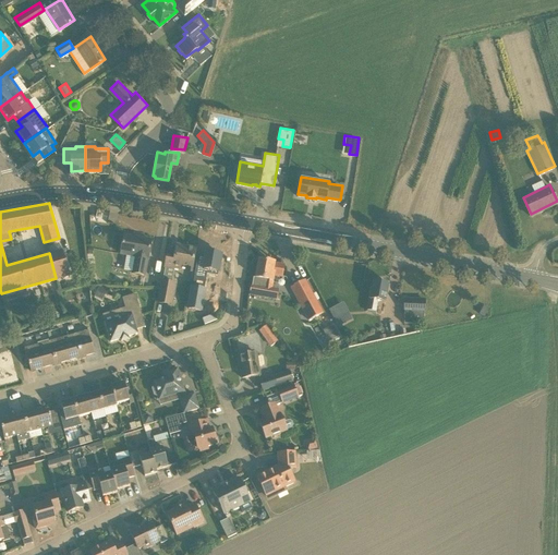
[(124,233),(121,252),(135,254),(132,270),(145,273),(152,238),(124,233)]
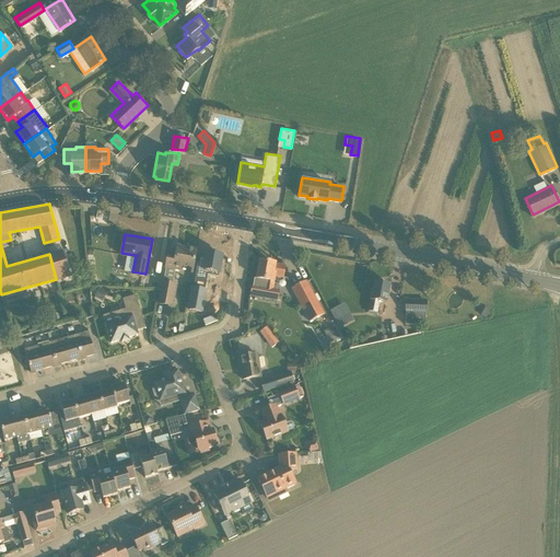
[(191,266),(190,269),(193,269),(196,247),(177,244),(176,252),(167,251),(165,265),(181,268),(182,265),(191,266)]
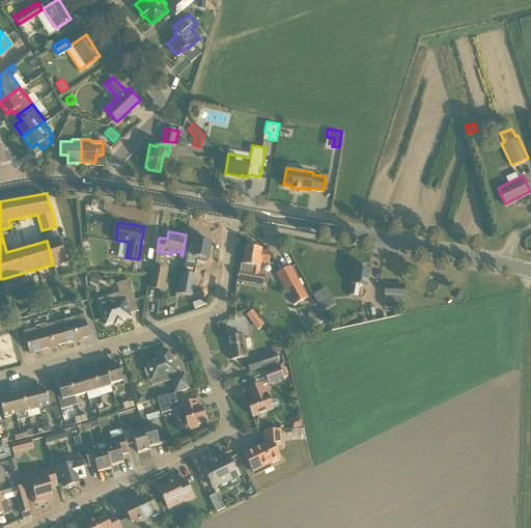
[(53,265),(66,261),(60,237),(47,241),(53,265)]
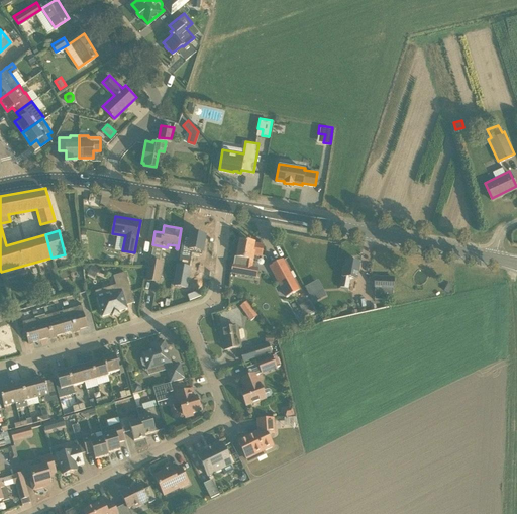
[(183,233),(180,254),(191,257),(192,251),(201,253),(205,233),(203,233),(204,232),(197,230),(196,232),(191,231),(190,235),(183,233)]
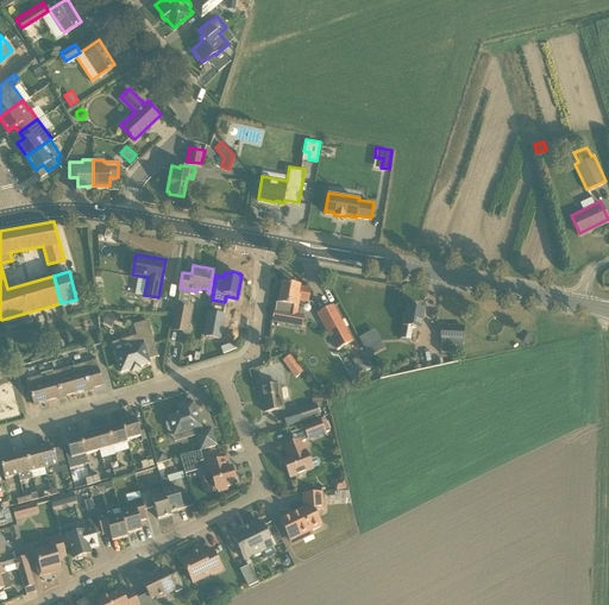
[(292,282),(292,281),(290,279),(286,278),(284,279),(284,281),(283,281),(280,301),(276,300),(275,309),(287,312),(286,321),(302,323),(305,313),(296,312),(299,297),(308,298),(311,287),(299,284),(292,282)]
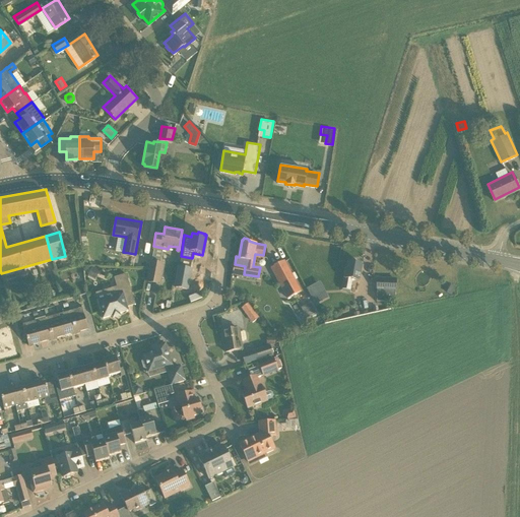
[(151,259),(149,270),(147,279),(159,282),(164,261),(151,259)]
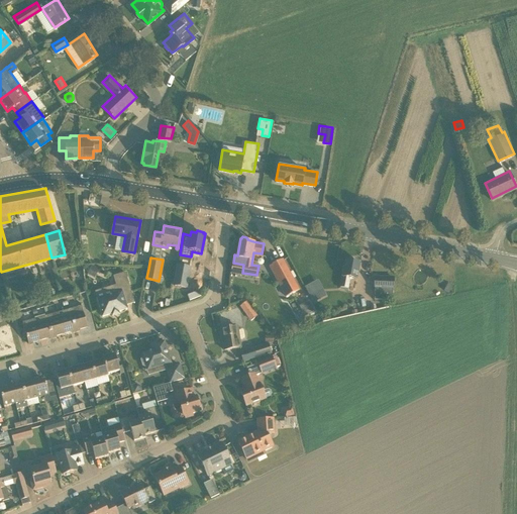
[(298,288),(282,258),(270,264),(286,294),(298,288)]
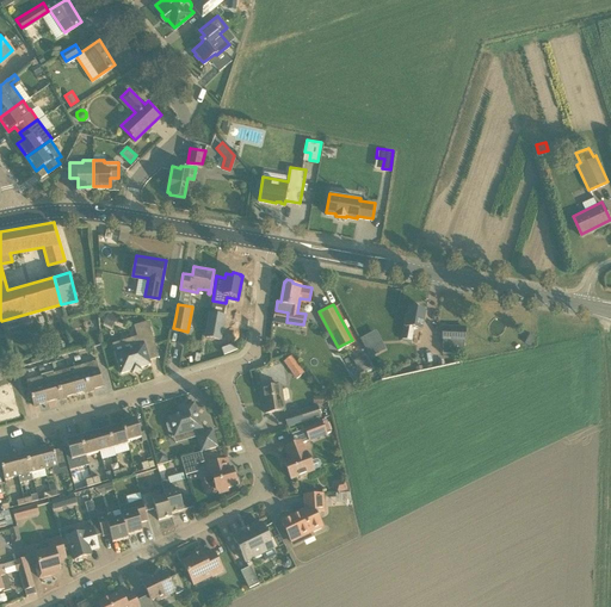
[(406,313),(406,314),(403,323),(405,323),(402,336),(411,338),(413,326),(421,327),(425,307),(409,304),(408,314),(406,313)]
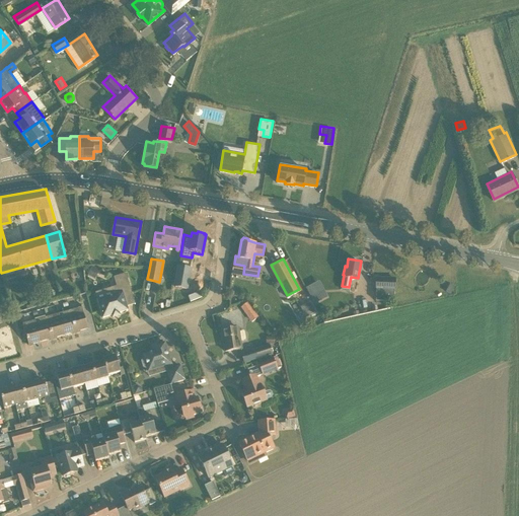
[(98,267),(91,264),(87,274),(94,277),(98,267)]
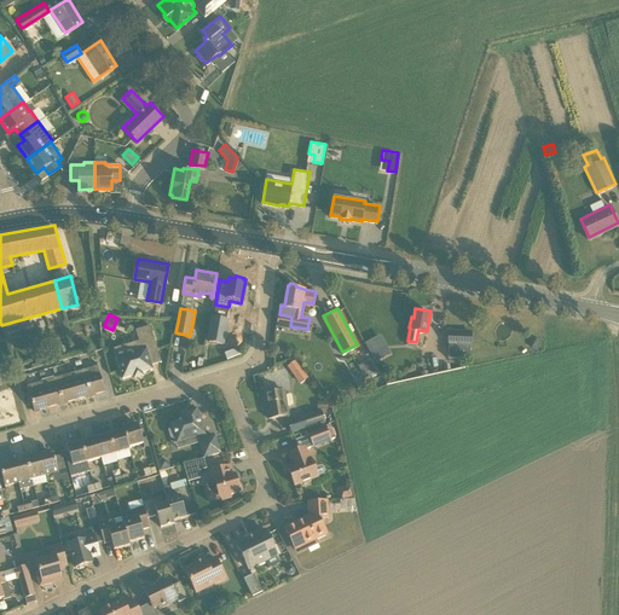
[(219,317),(215,338),(229,341),(232,319),(219,317)]
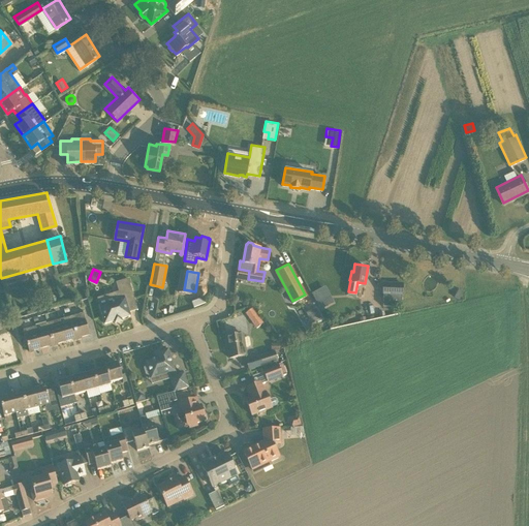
[(97,296),(99,304),(104,321),(130,314),(126,300),(134,297),(128,276),(116,280),(119,289),(97,296)]
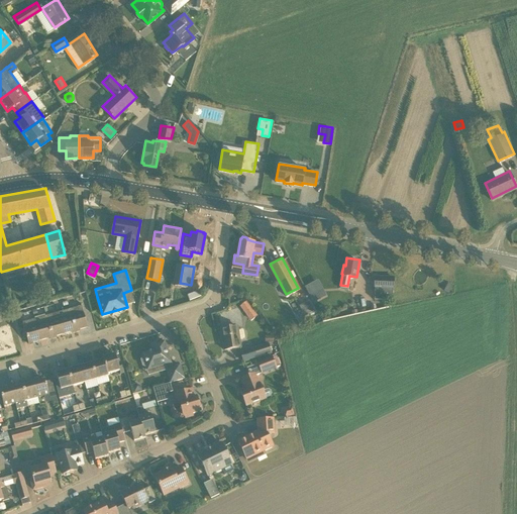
[(375,275),(374,286),(369,287),(370,293),(379,293),(379,296),(393,296),(393,290),(393,288),(394,288),(394,275),(375,275)]
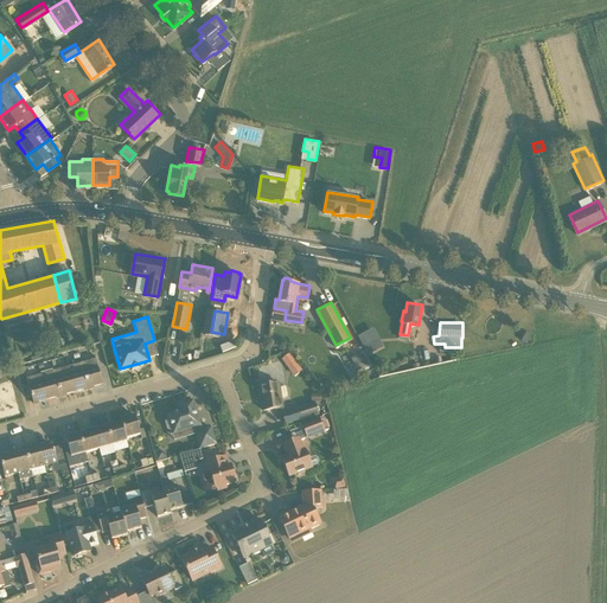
[(365,328),(357,333),(364,346),(372,341),(365,328)]
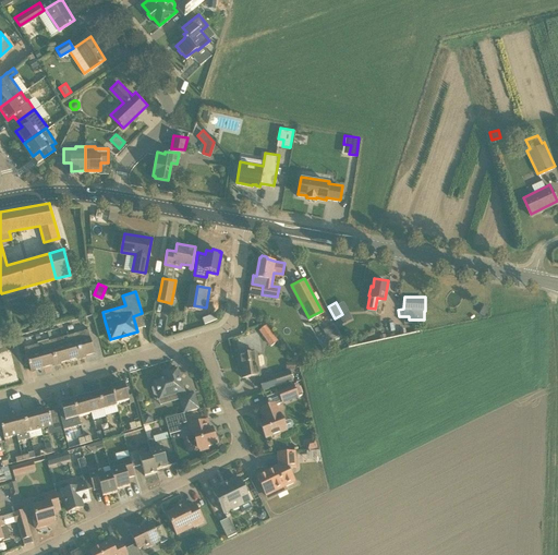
[(258,328),(270,344),(278,338),(266,323),(258,328)]
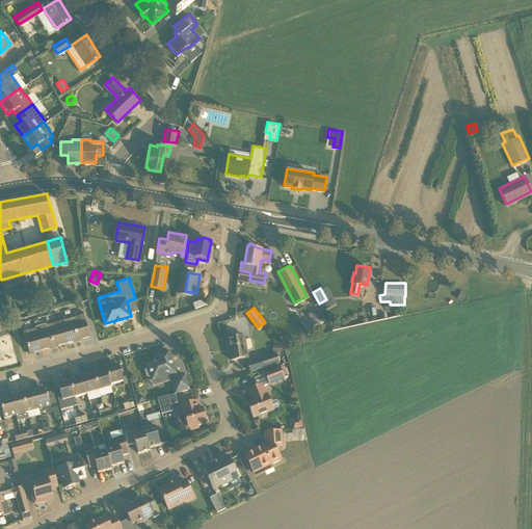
[(83,313),(72,316),(78,338),(89,335),(83,313)]
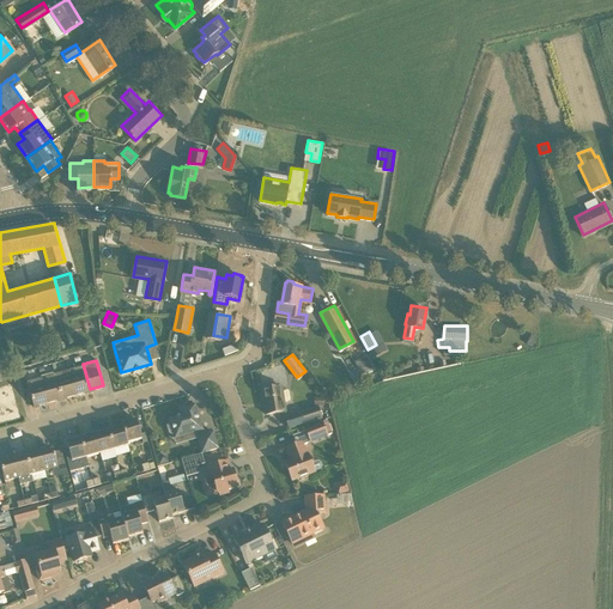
[(76,393),(90,389),(83,364),(68,367),(76,393)]
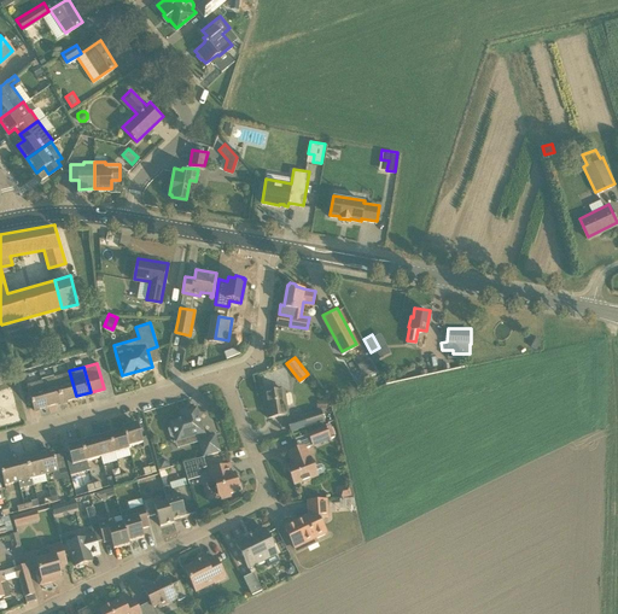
[(62,399),(76,396),(69,370),(54,374),(62,399)]
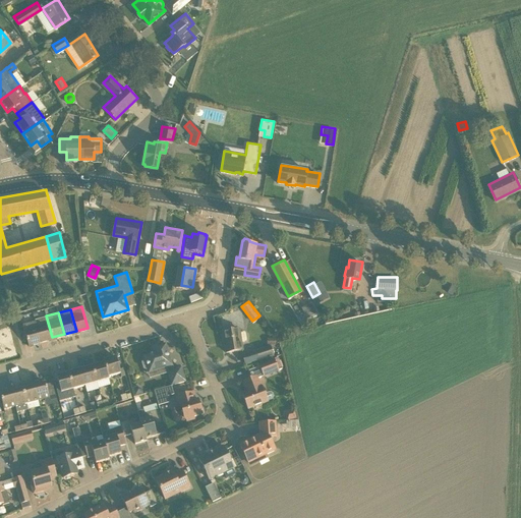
[(41,341),(52,337),(46,315),(35,320),(41,341)]
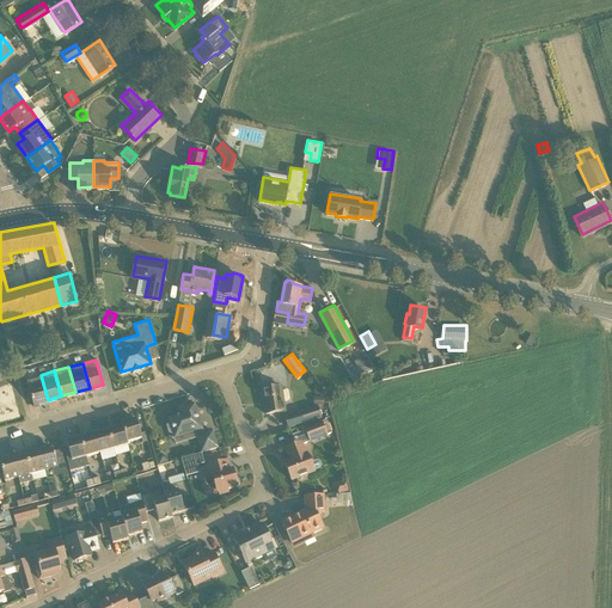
[(34,404),(48,400),(41,375),(26,379),(34,404)]
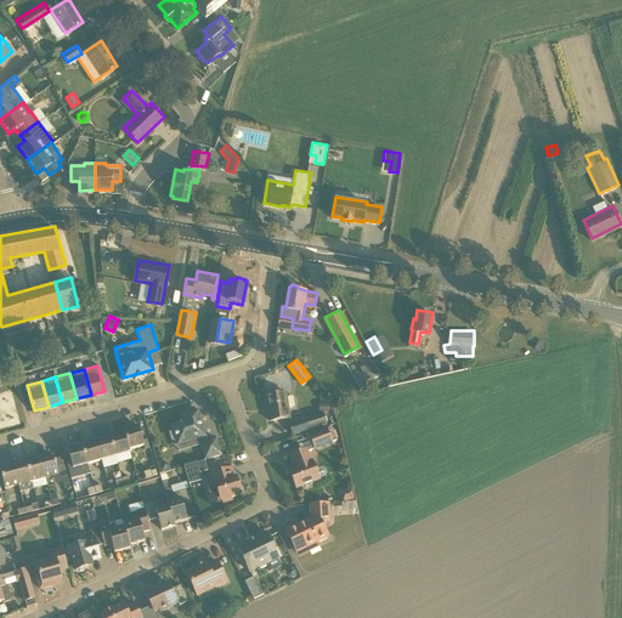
[(270,418),(287,415),(286,407),(293,406),(294,403),(293,395),(292,392),(283,393),(283,390),(266,393),(270,418)]
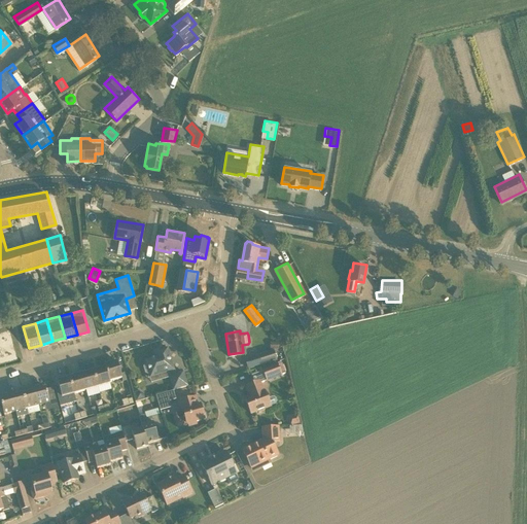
[(169,375),(173,387),(187,383),(183,370),(175,372),(174,368),(168,346),(154,350),(155,355),(145,358),(146,361),(143,364),(145,371),(149,372),(150,375),(161,372),(162,375),(165,376),(169,375)]
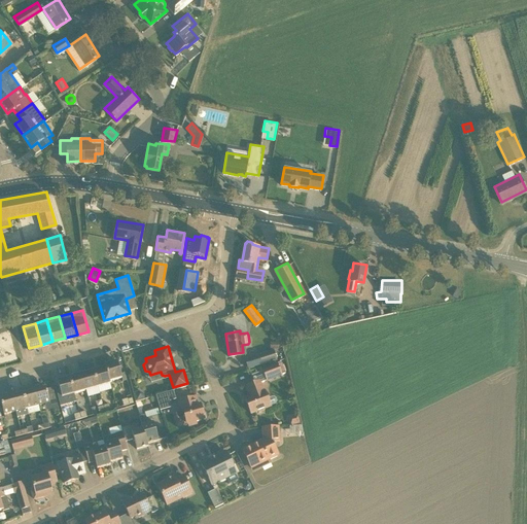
[(274,349),(261,353),(246,358),(249,367),(277,358),(274,349)]
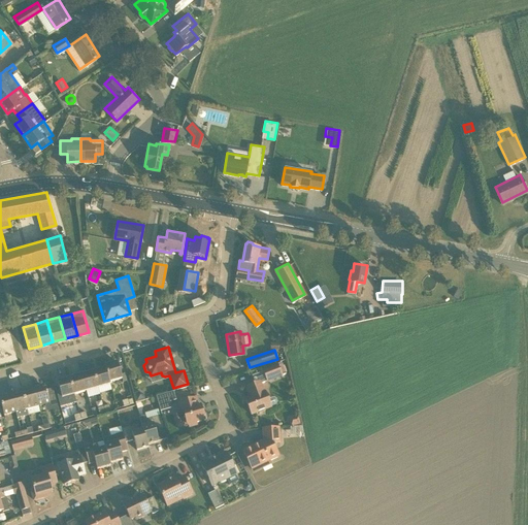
[(109,380),(122,376),(118,360),(105,364),(105,366),(109,380)]
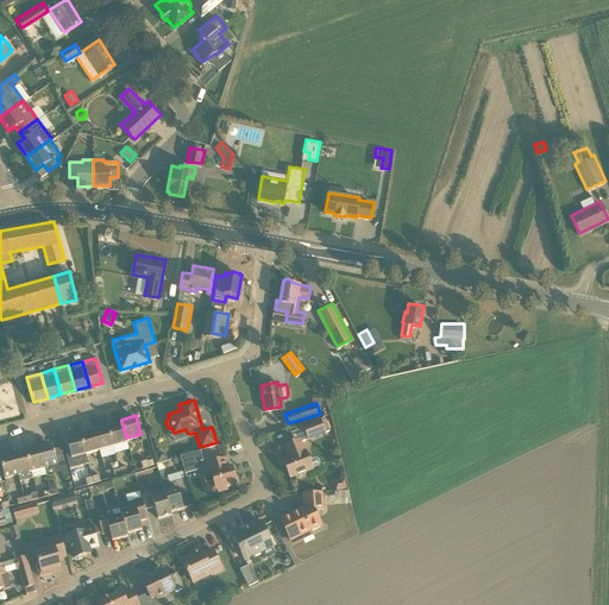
[(325,416),(320,417),(303,424),(308,436),(330,428),(325,416)]
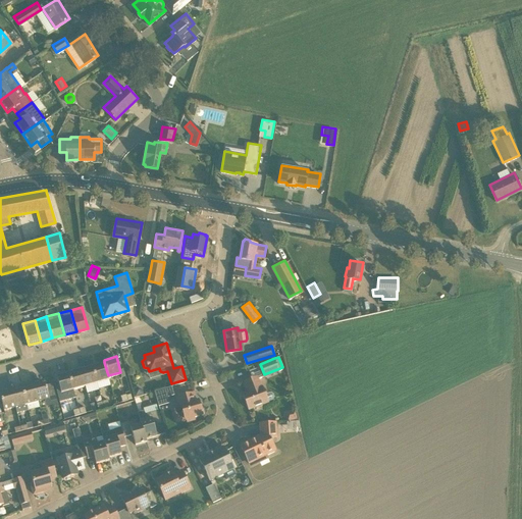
[(108,375),(104,362),(92,365),(97,381),(109,378),(108,375)]
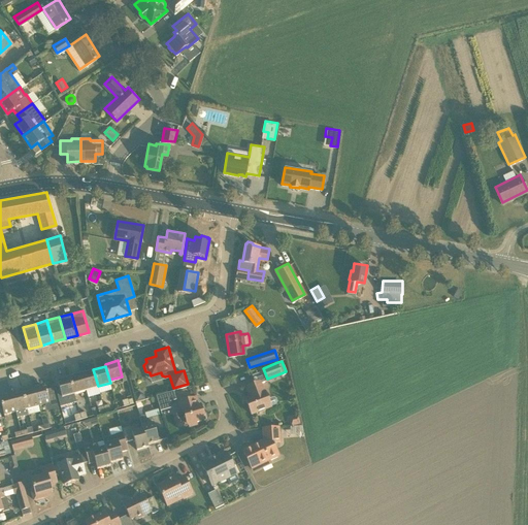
[(98,386),(93,369),(81,372),(86,389),(98,386)]
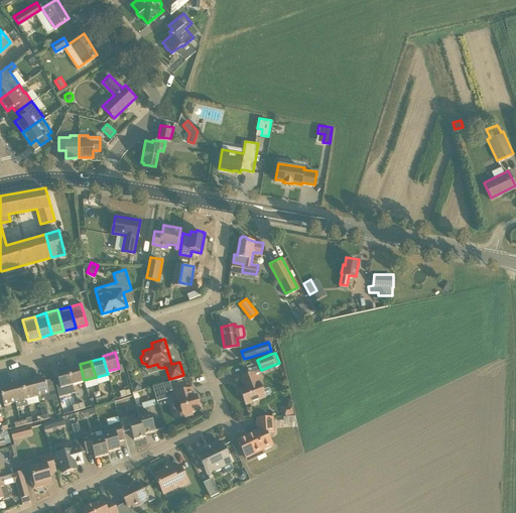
[(84,380),(80,364),(68,368),(73,384),(84,380)]
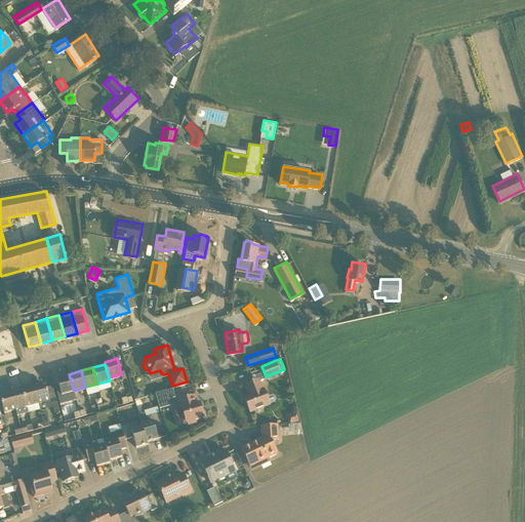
[(76,397),(74,391),(69,374),(56,377),(61,389),(56,390),(59,402),(76,397)]
